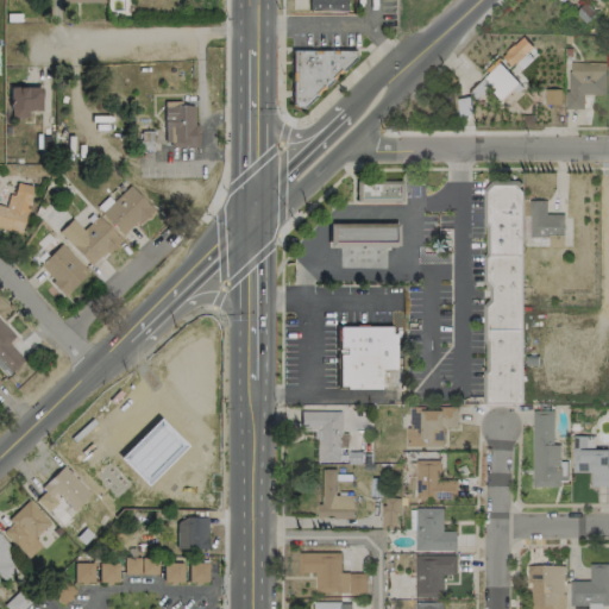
[(355,67),(355,50),(290,50),(290,107),(307,107),(307,92),(330,92),(330,67),(355,67)]
